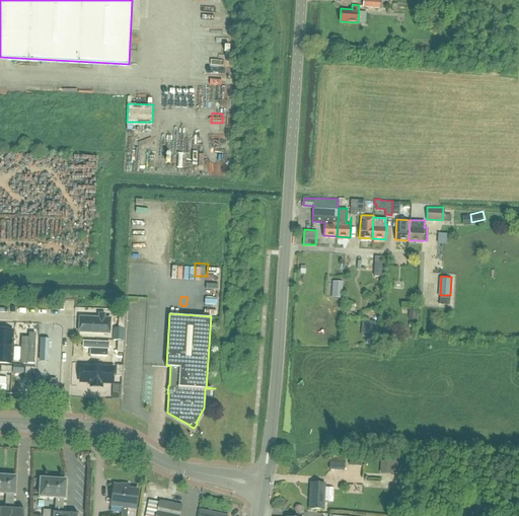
[(79,336),(112,337),(113,320),(106,320),(106,314),(98,314),(98,320),(80,319),(79,336)]
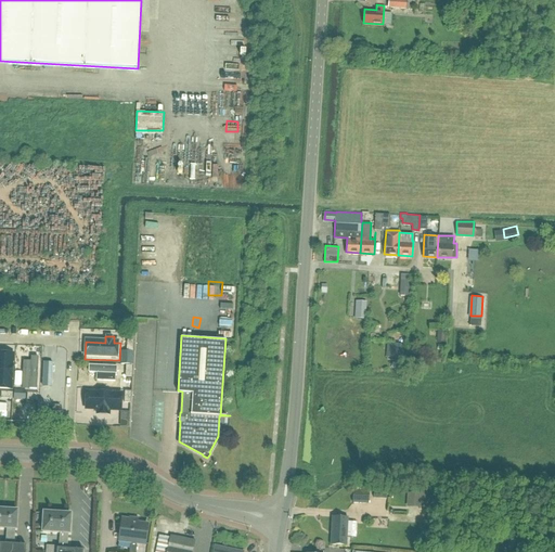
[(395,342),(392,355),(395,355),(394,359),(401,360),(401,356),(402,356),(403,343),(395,342)]
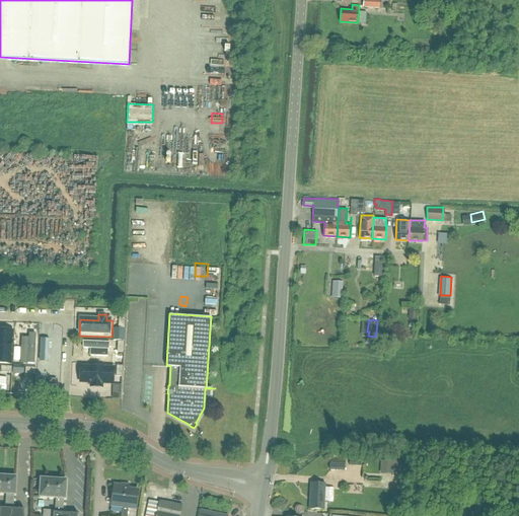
[(114,326),(113,330),(113,338),(124,339),(124,326),(118,326),(114,326)]
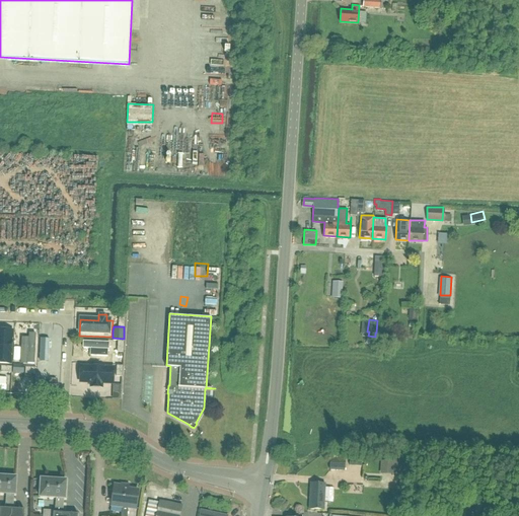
[(12,330),(0,329),(0,362),(11,363),(12,330)]
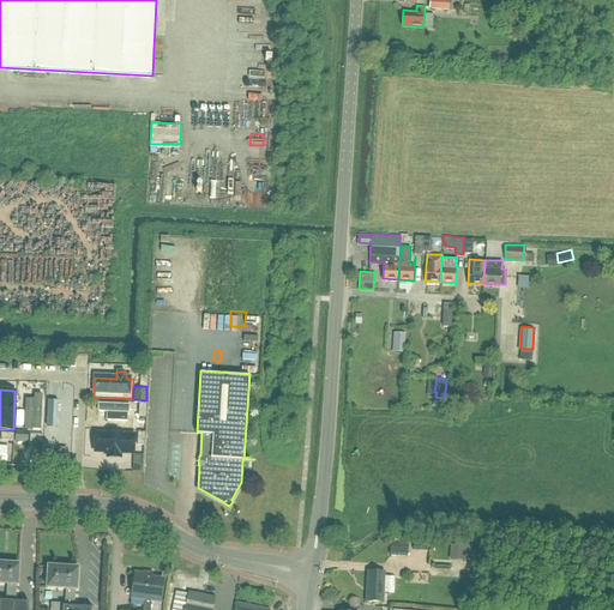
[(34,398),(26,398),(25,428),(40,428),(41,406),(34,406),(34,398)]
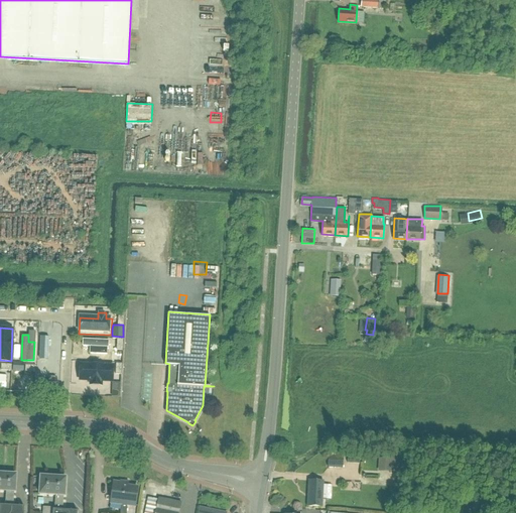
[(91,354),(109,355),(109,342),(84,342),(84,349),(91,349),(91,354)]
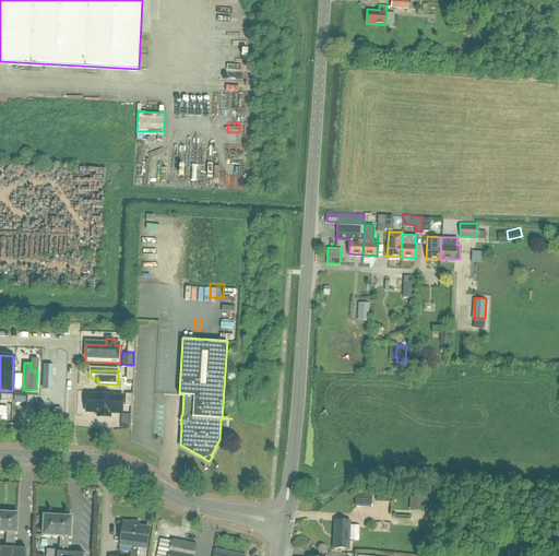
[(55,378),(48,378),(47,404),(60,405),(61,374),(55,374),(55,378)]
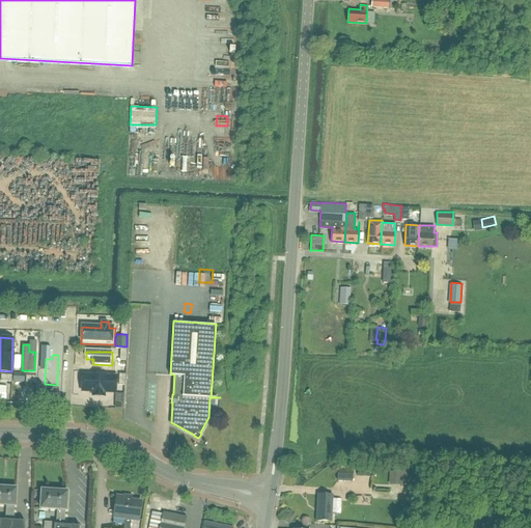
[(115,359),(115,363),(114,370),(126,370),(126,359),(119,359),(115,359)]
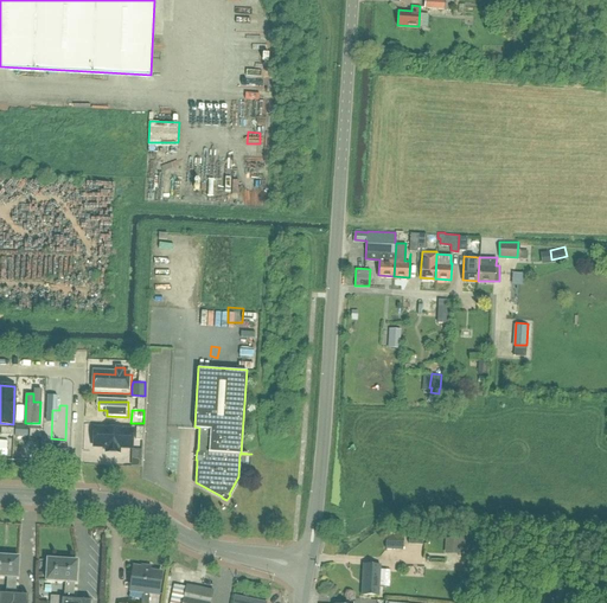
[(27,435),(27,434),(29,427),(29,424),(26,424),(16,423),(14,434),(27,435)]
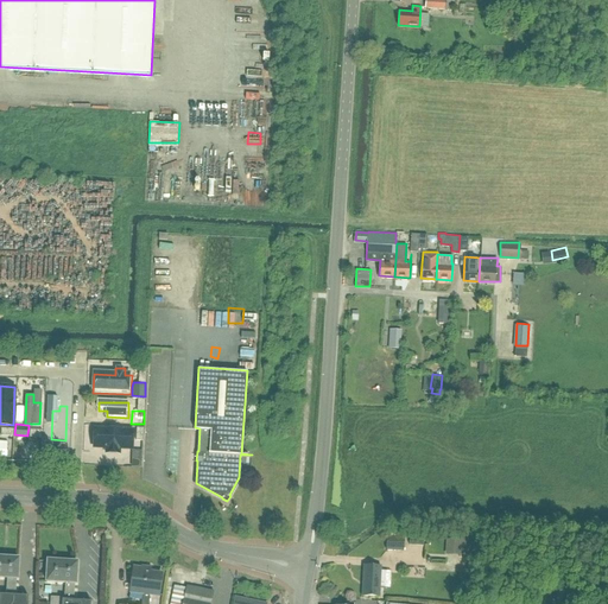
[(133,449),(134,430),(95,428),(95,447),(107,447),(106,456),(121,456),(121,449),(133,449)]
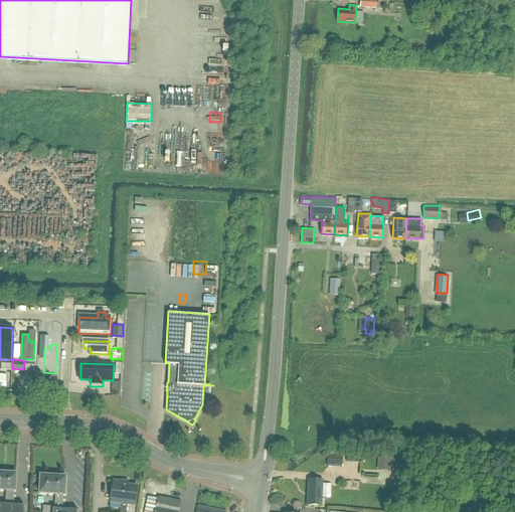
[(359,451),(347,450),(347,461),(358,461),(359,451)]
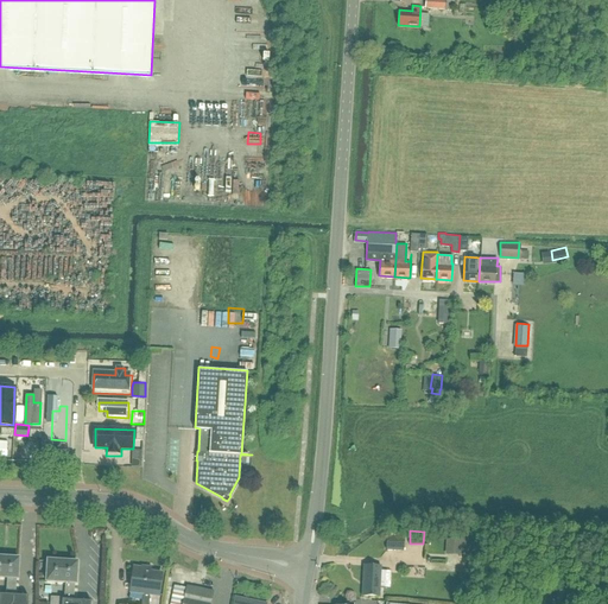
[(404,550),(404,535),(400,535),(400,534),(387,534),(386,548),(404,550)]
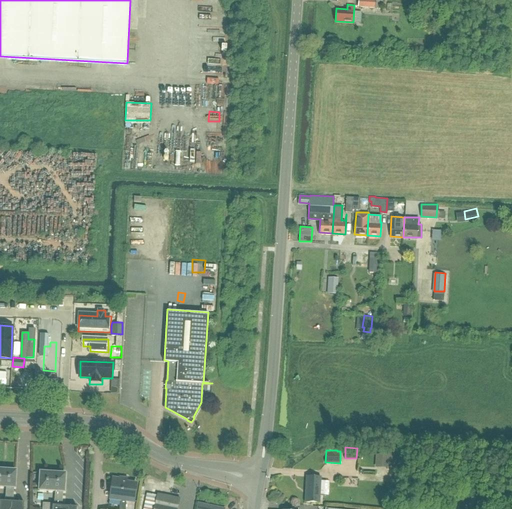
[(375,451),(375,465),(389,466),(389,452),(375,451)]
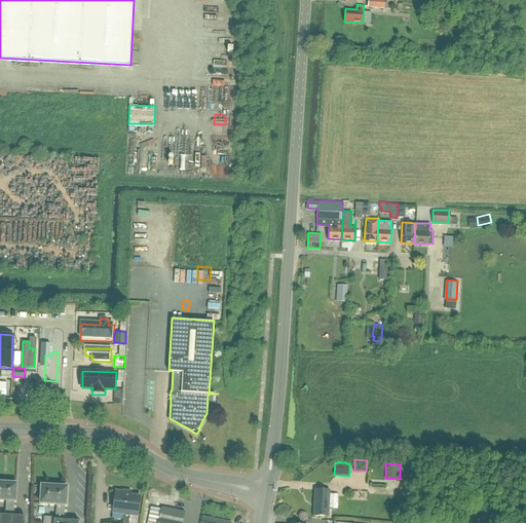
[(0,498),(6,498),(5,514),(0,513),(0,522),(24,522),(25,515),(13,514),(13,499),(15,499),(16,482),(0,481),(0,498)]
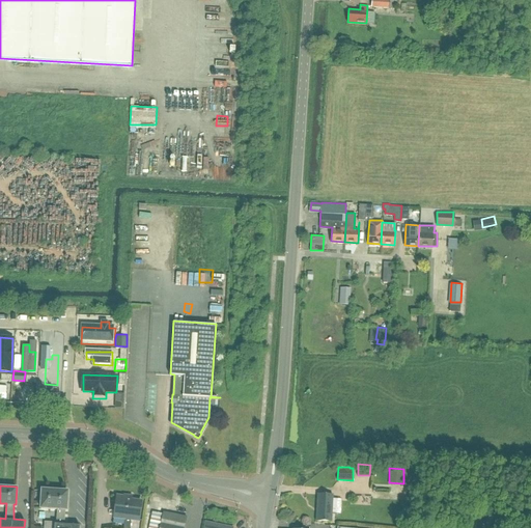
[(57,508),(56,523),(52,523),(52,527),(77,527),(77,524),(63,523),(64,508),(66,508),(67,490),(42,489),(40,506),(57,508)]
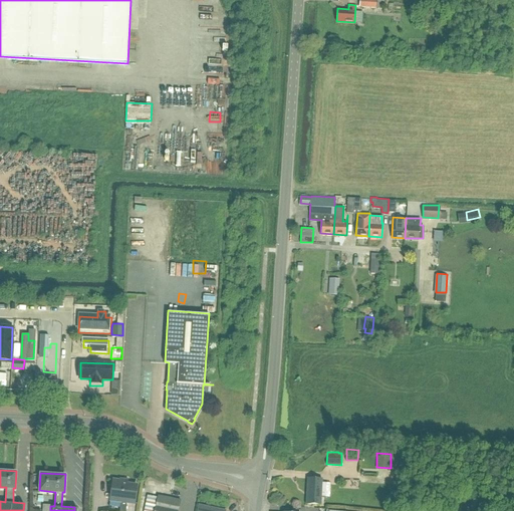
[(320,503),(320,495),(329,495),(330,481),(321,481),(321,477),(307,477),(306,502),(320,503)]
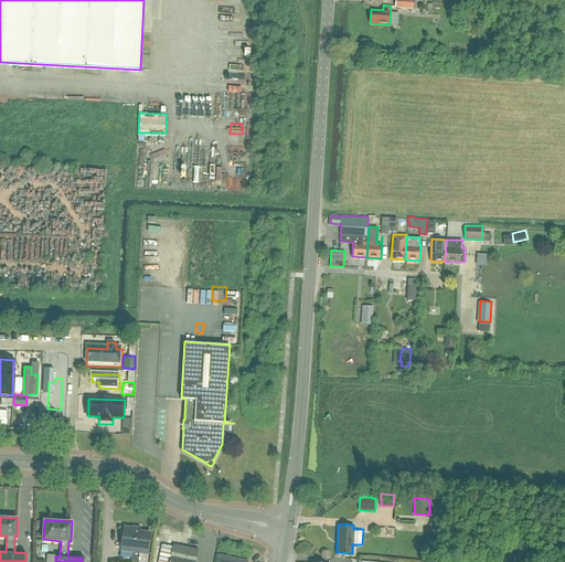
[(137,561),(139,551),(148,552),(150,532),(139,531),(139,528),(124,527),(120,548),(132,550),(130,561),(113,561),(110,561),(137,561)]
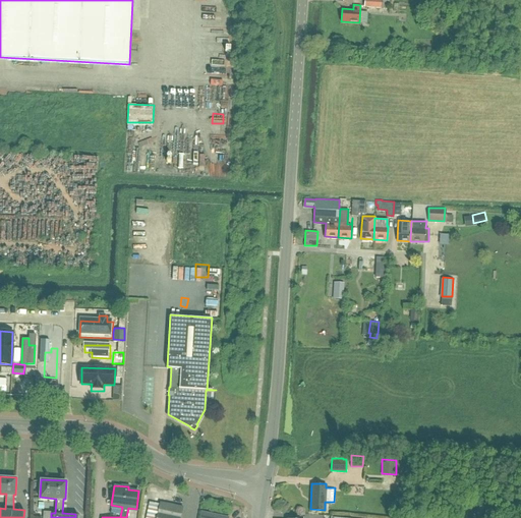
[(160,501),(156,517),(180,517),(183,505),(160,501)]
